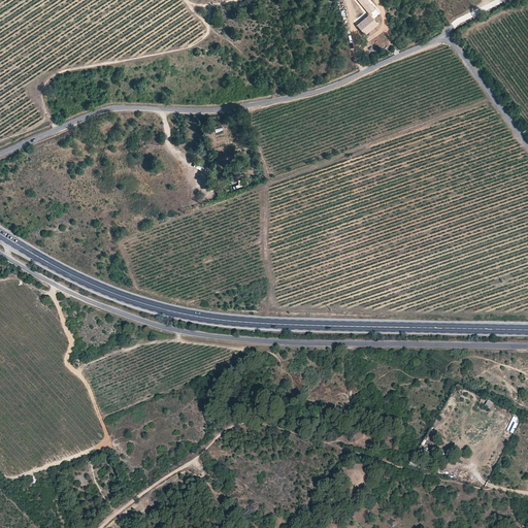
[(357,0),(369,12),(376,6),(371,0),(357,0)]
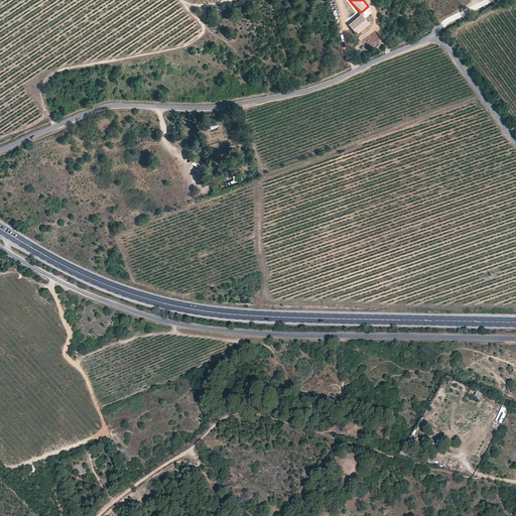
[(370,24),(361,14),(348,25),(357,35),(370,24)]
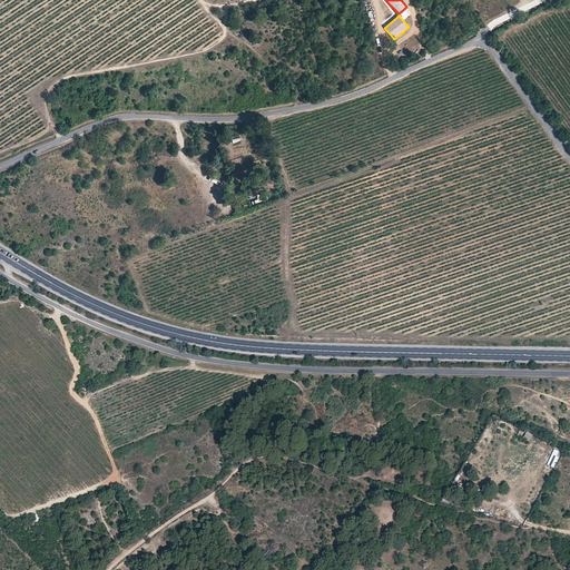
[(257,194),(254,186),(244,189),(245,194),(251,192),(253,195),(257,194)]
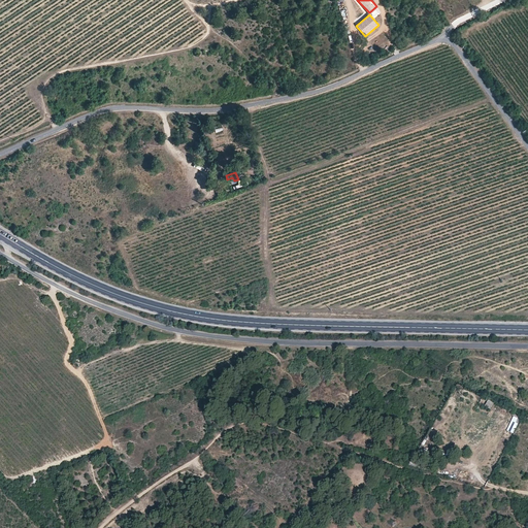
[(204,187),(202,190),(209,196),(212,193),(204,187)]
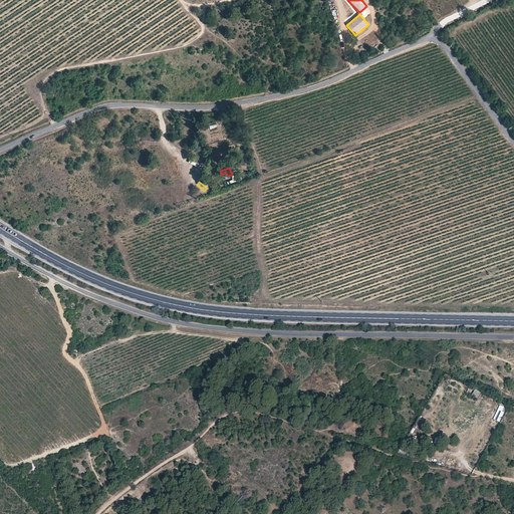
[(476,399),(481,393),(475,389),(471,394),(476,399)]
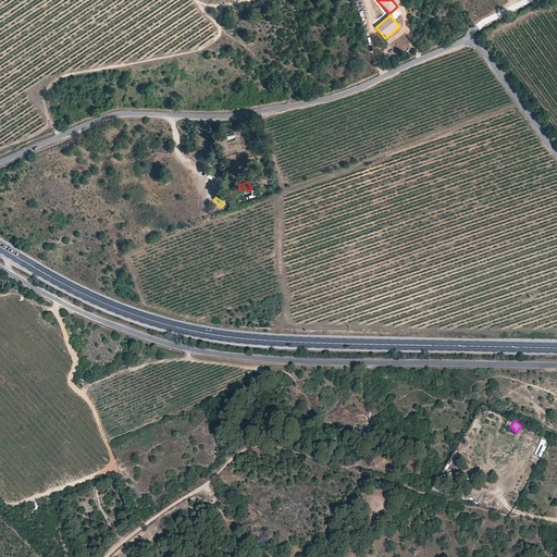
[(534,454),(542,456),(544,448),(536,446),(534,454)]
